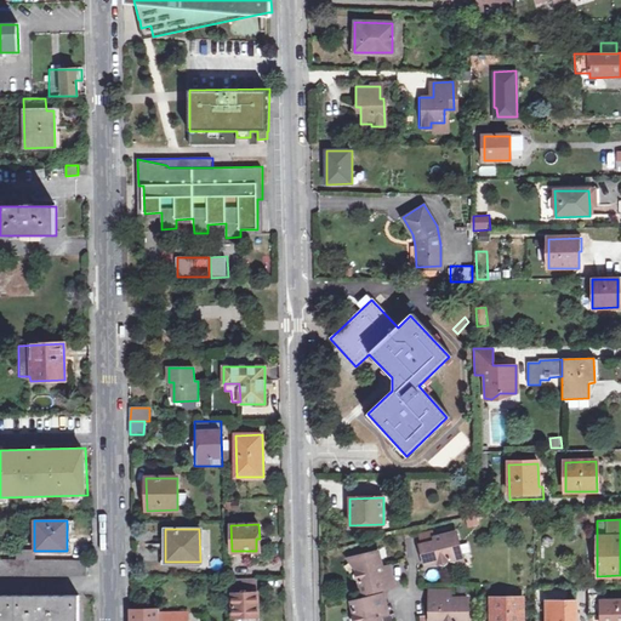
[(440,541),(434,542),(420,546),(425,567),(449,560),(463,563),(455,533),(439,536),(440,541)]
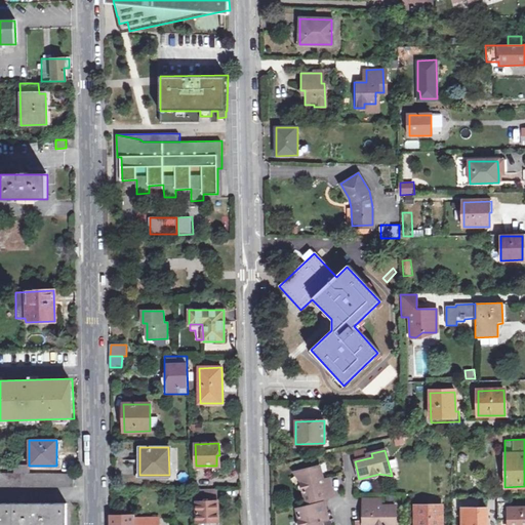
[(24,473),(24,463),(13,465),(12,473),(24,473)]
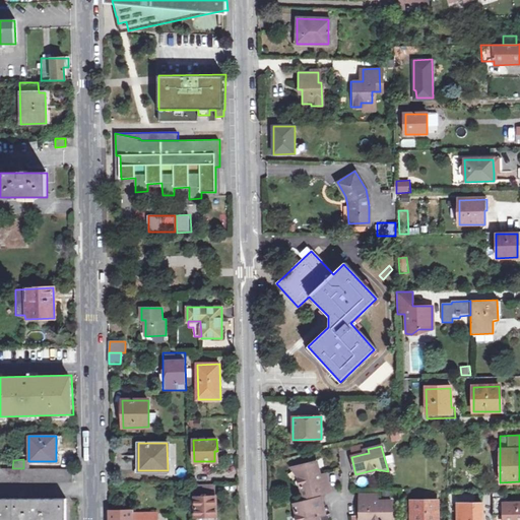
[(315,476),(318,475),(315,462),(290,468),(298,477),(303,498),(320,494),(317,481),(315,476)]
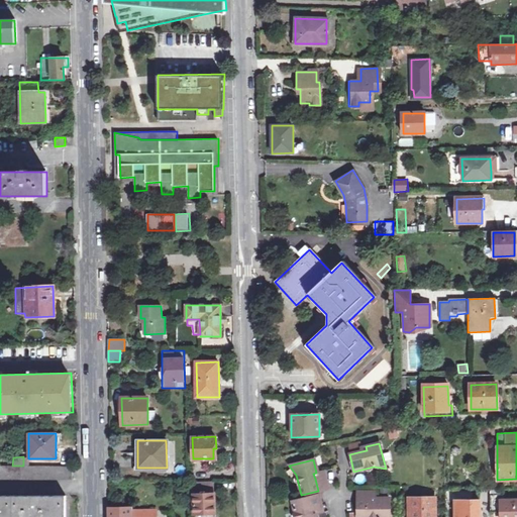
[(0,464),(0,478),(72,479),(72,466),(28,466),(23,466),(12,466),(0,464)]
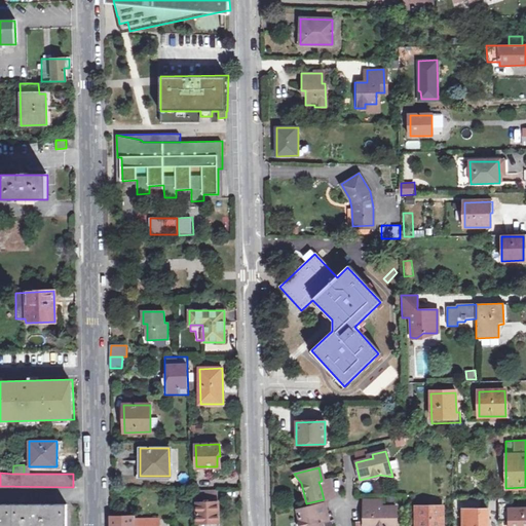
[(324,486),(321,487),(324,499),(325,499),(333,496),(330,483),(323,485),(324,486)]
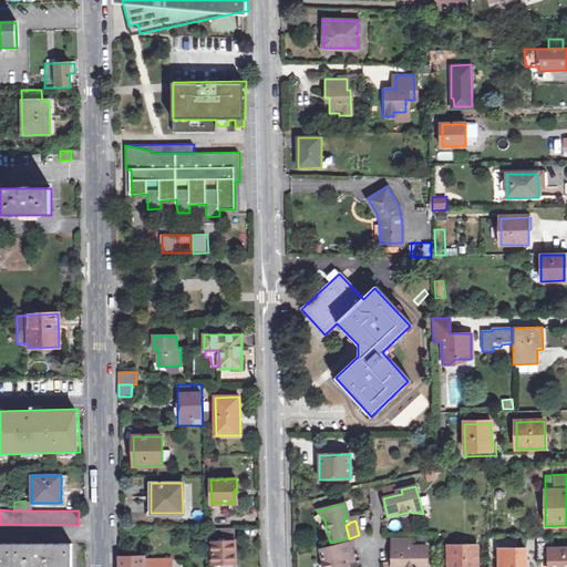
[(206,527),(206,536),(212,536),(213,566),(236,566),(235,528),(206,527)]
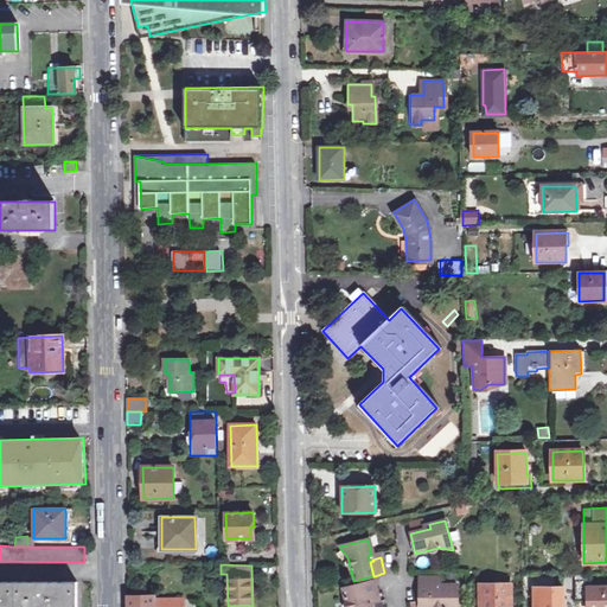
[(592,575),(575,575),(576,602),(587,602),(587,606),(606,606),(606,586),(592,587),(592,575)]
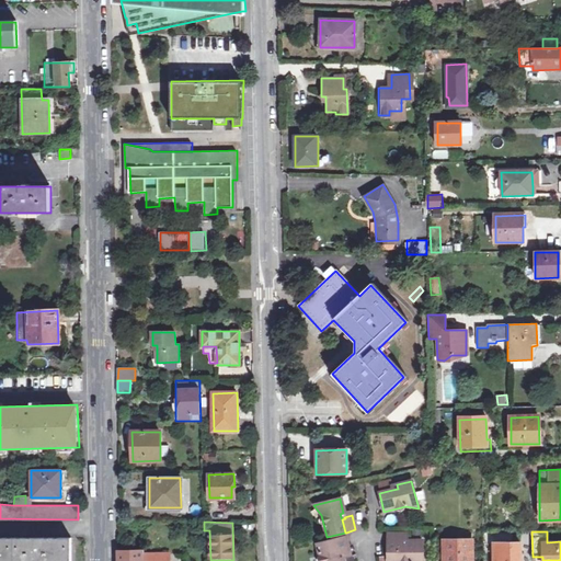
[(401,540),(403,540),(403,534),(387,534),(387,545),(401,545),(401,540)]
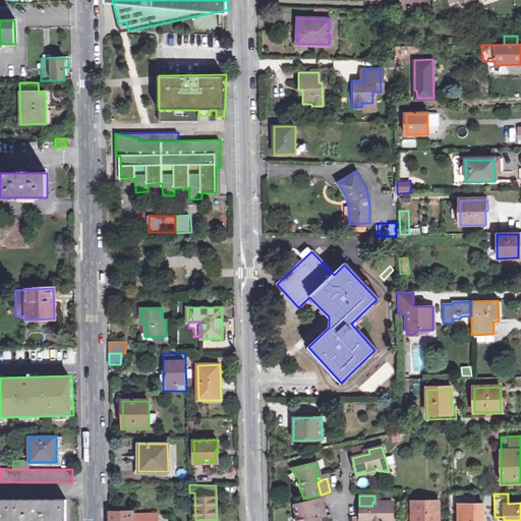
[(64,520),(64,500),(0,499),(0,520),(64,520)]
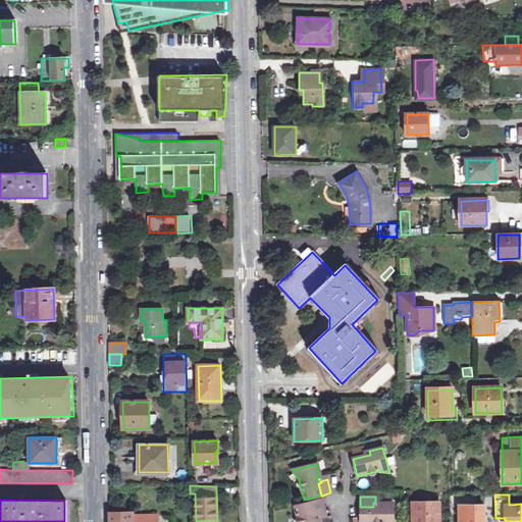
[(320,500),(311,503),(314,514),(317,514),(318,515),(324,514),(320,500)]
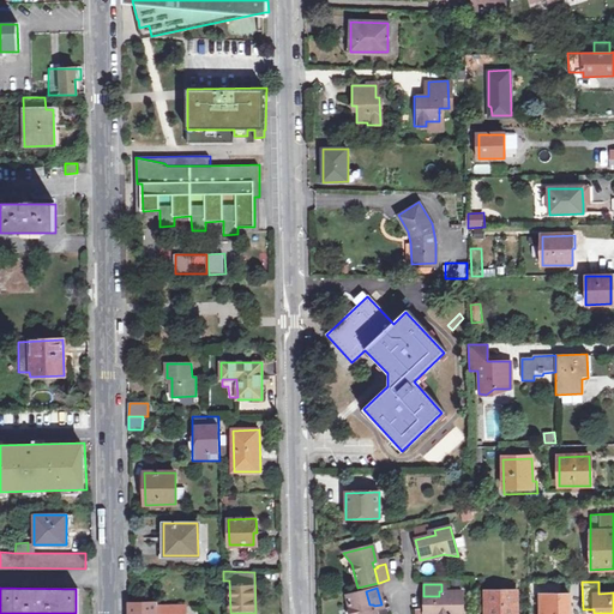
[(371,612),(369,605),(366,591),(345,596),(349,613),(375,613),(374,611),(371,612)]
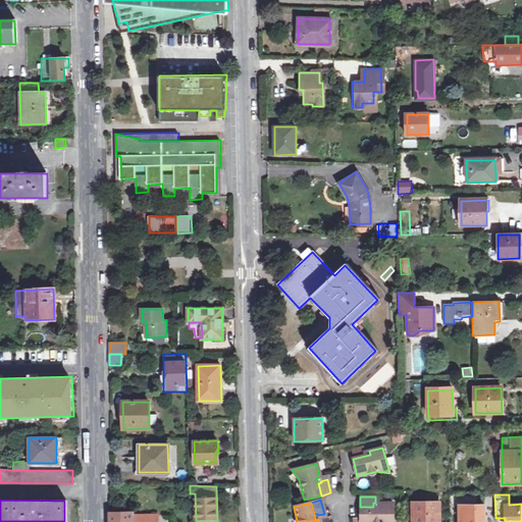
[(393,521),(393,503),(378,503),(378,507),(373,507),(360,507),(360,521),(393,521)]
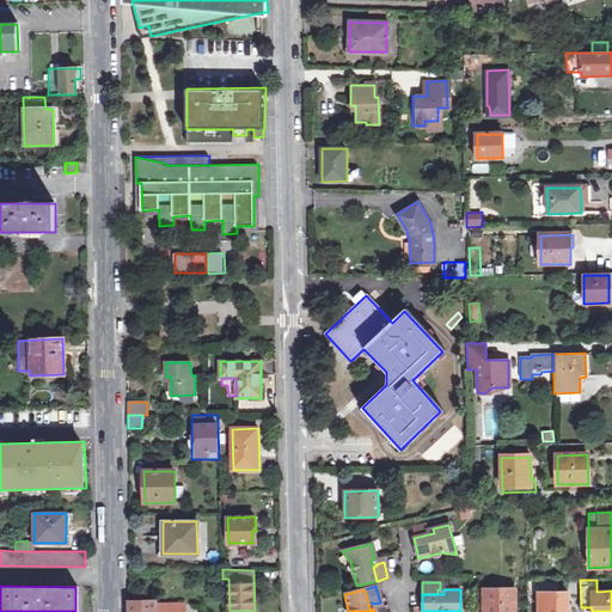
[(516,611),(516,589),(484,589),(484,611),(516,611)]
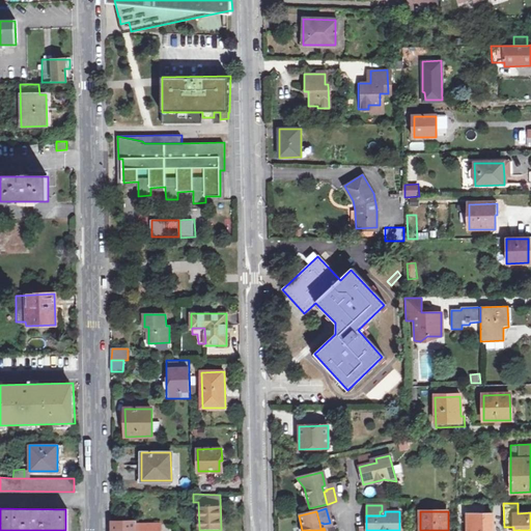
[(492,530),(493,518),(467,518),(467,530),(492,530)]
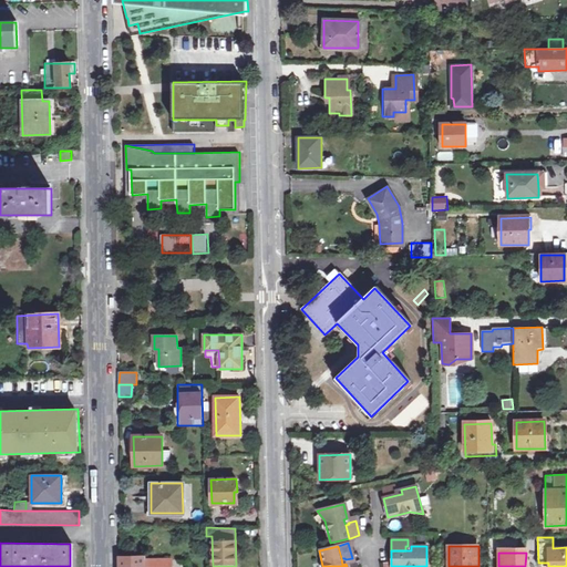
[(144,566),(145,559),(144,557),(133,557),(120,557),(120,566),(144,566)]
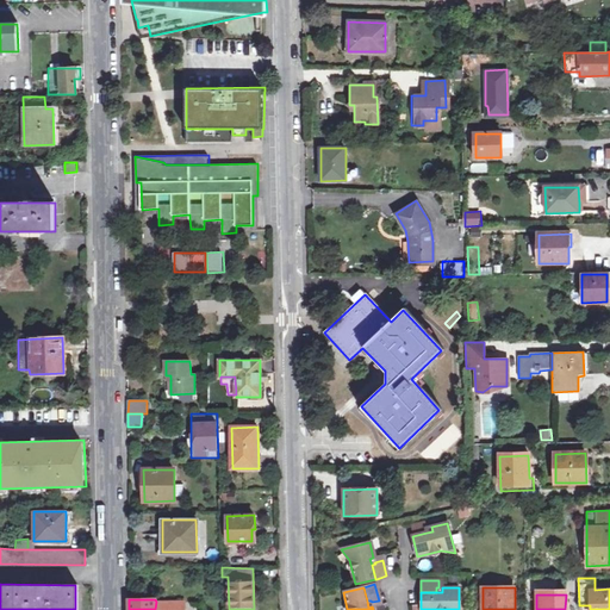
[(156,602),(155,609),(184,609),(184,603),(180,602),(181,599),(176,599),(176,602),(156,602)]
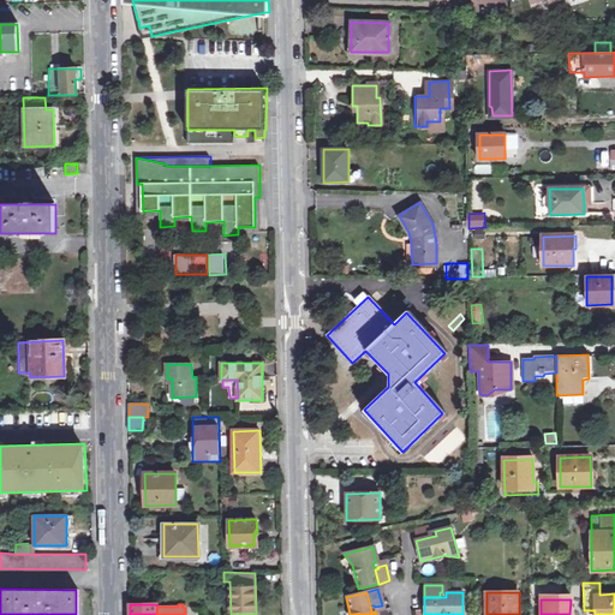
All buildings are outlined.
